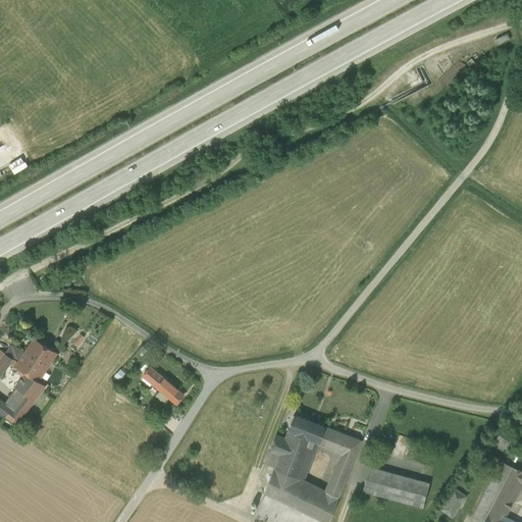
[(499,45),(511,39),(509,34),(496,39),(499,45)]
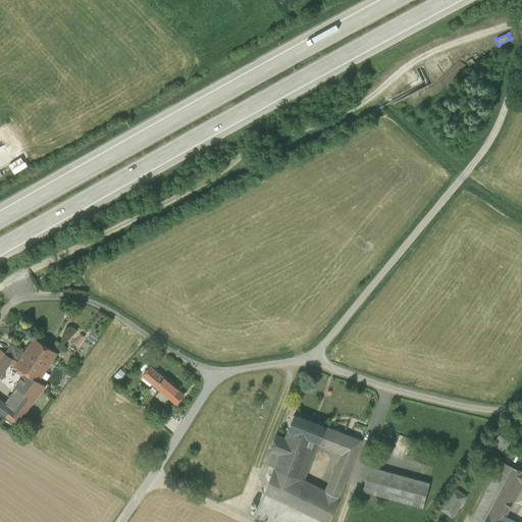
[(0,132),(0,175),(0,177),(17,169),(0,132)]
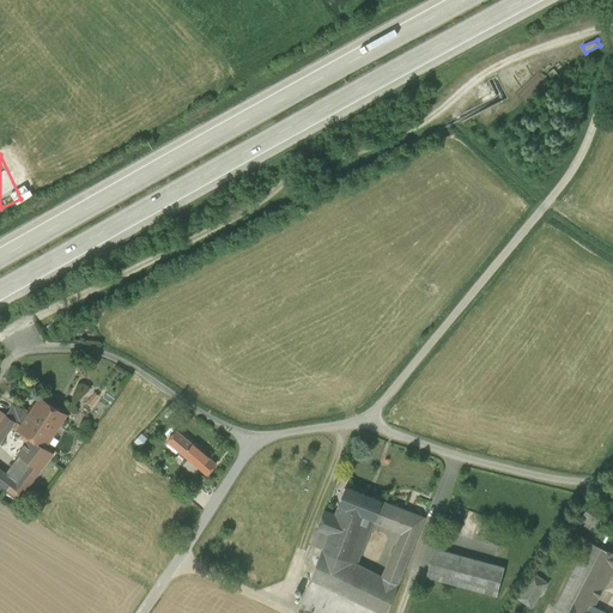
[(67,414),(41,398),(29,414),(22,426),(18,431),(31,439),(31,438),(46,448),(67,414)]
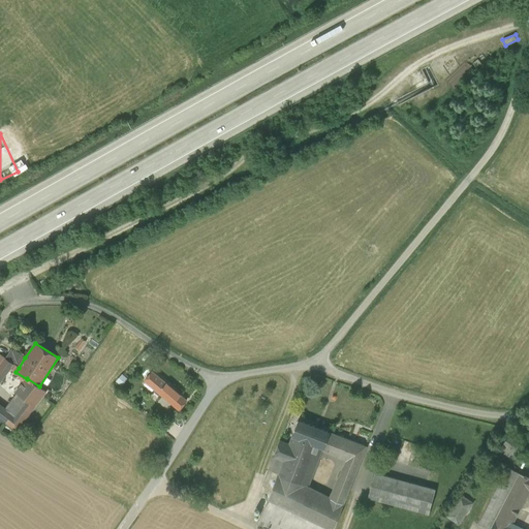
[(19,368),(25,358),(12,348),(6,358),(14,365),(19,368)]
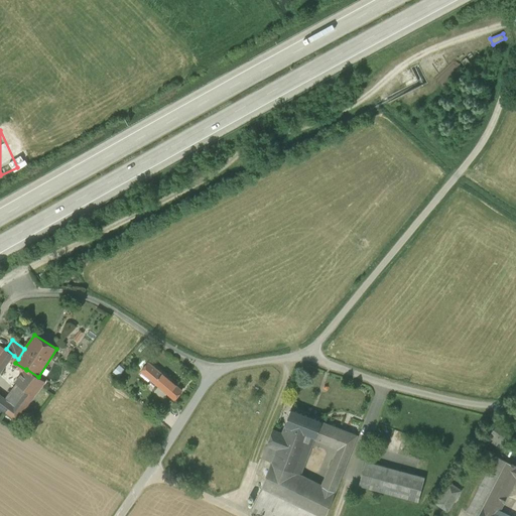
[(0,374),(14,356),(6,349),(0,356),(0,374)]
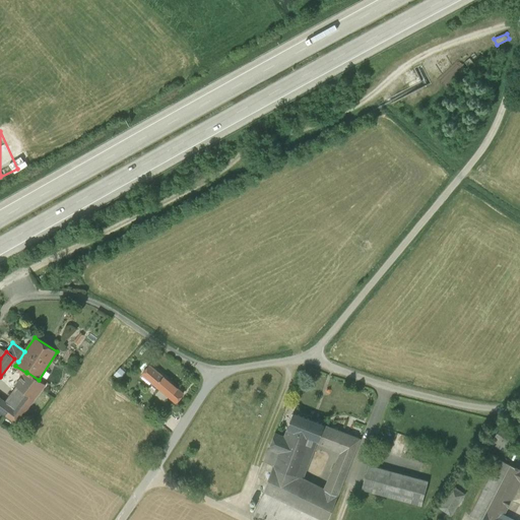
[(142,375),(152,383),(159,374),(150,366),(142,375)]
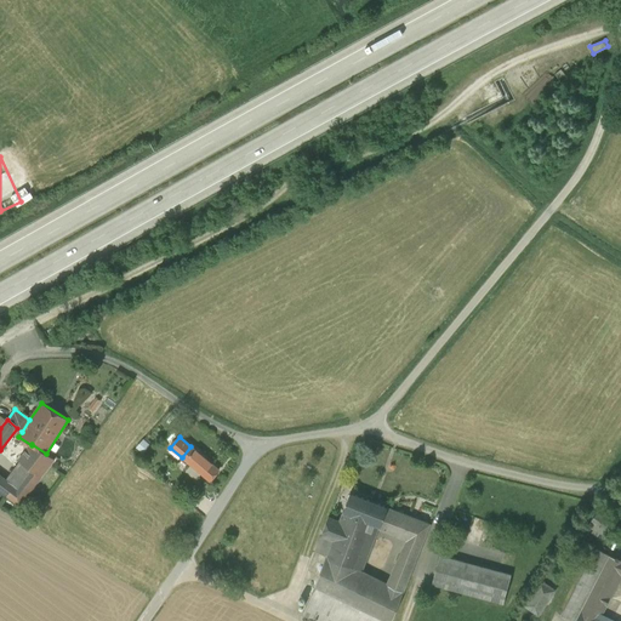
[(55,460),(46,454),(32,444),(32,445),(18,461),(22,463),(15,472),(27,482),(34,472),(41,477),(55,460)]
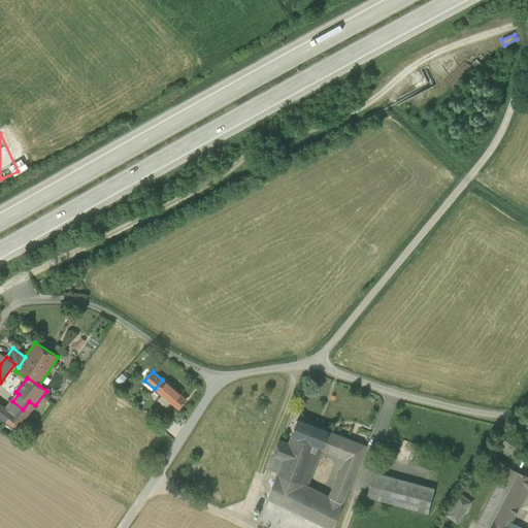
[(162,380),(155,389),(179,410),(187,400),(162,380)]
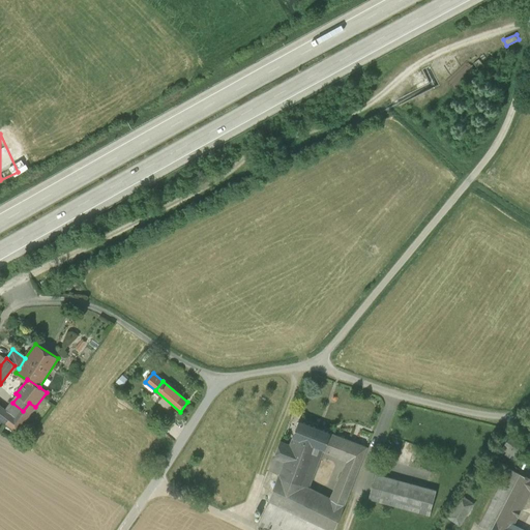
[(23,411),(12,403),(6,411),(0,419),(17,432),(35,407),(29,403),(23,411)]
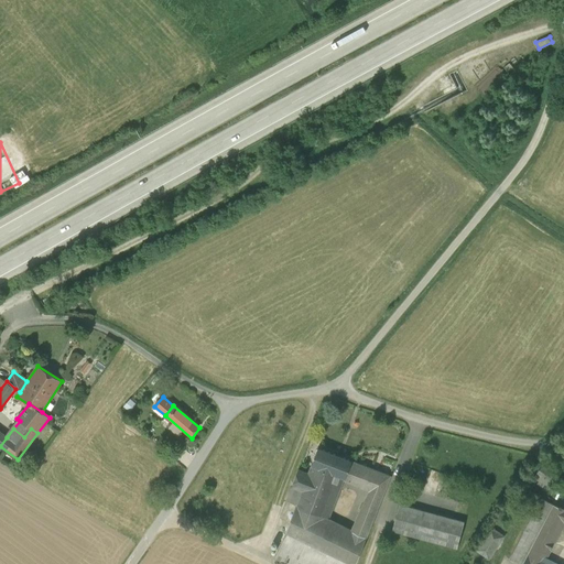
[(351,461),(318,447),(312,466),(340,477),(345,478),(346,479),(351,461)]
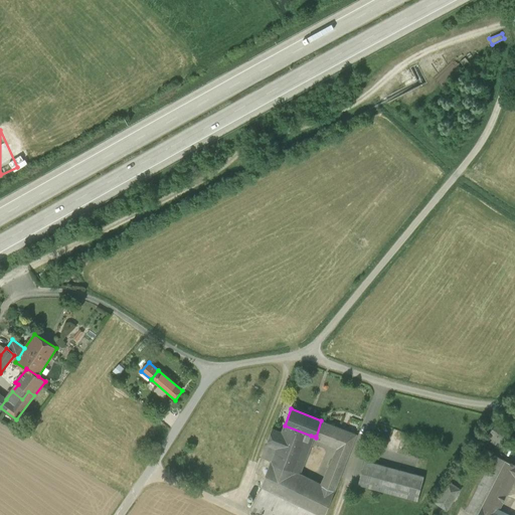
[(357,435),(321,420),(316,438),(315,437),(315,439),(337,449),(350,454),(357,435)]
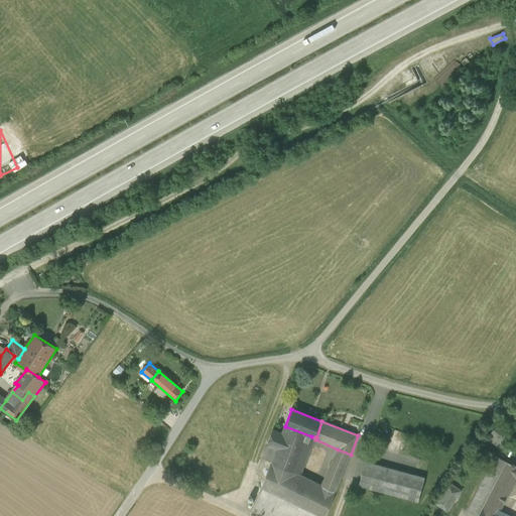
[(271,465),(261,490),(281,499),(291,471),(295,473),(301,460),(302,460),(311,436),(285,426),(282,433),(271,465)]
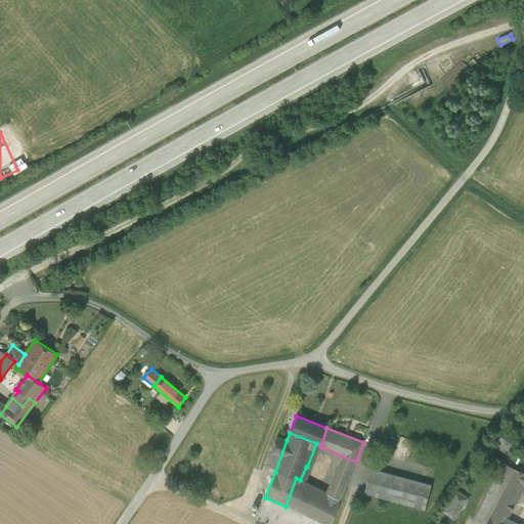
[(519,443),(504,433),(496,444),(500,447),(499,450),(505,453),(507,449),(512,453),(519,443)]
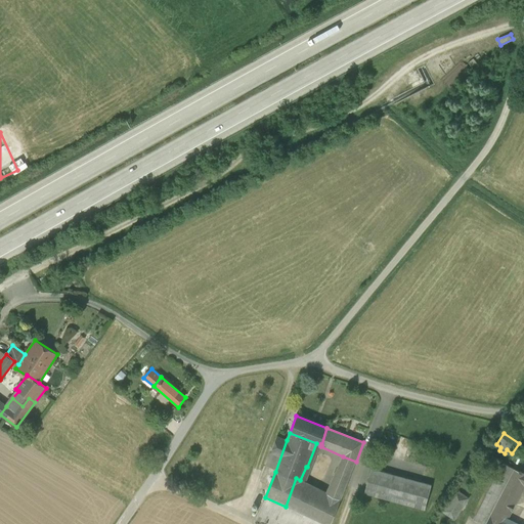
[(275,472),(287,440),(277,436),(265,468),(275,472)]
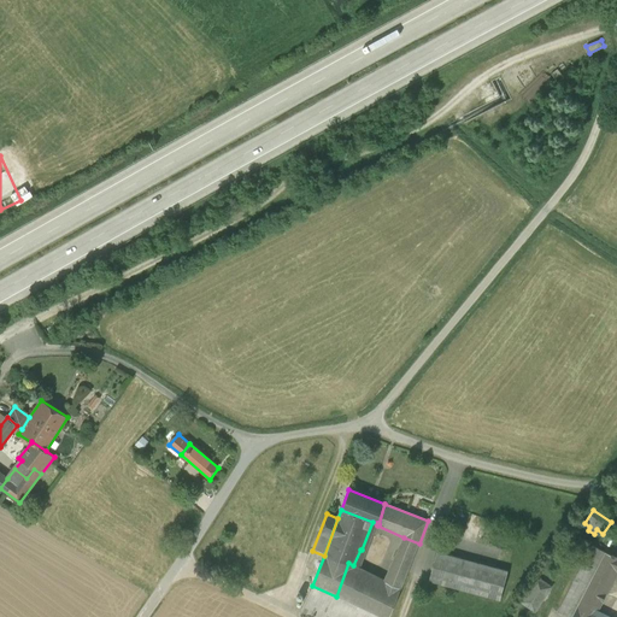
[(401,589),(419,544),(404,538),(385,581),(401,589)]
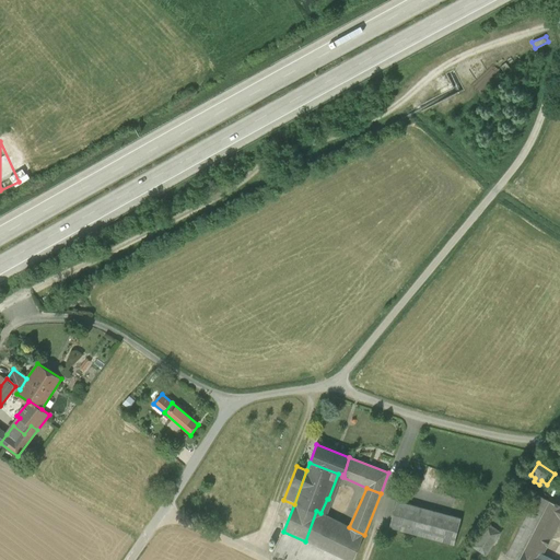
[(559,515),(559,512),(559,504),(549,501),(538,496),(506,556),(513,559),(520,559),(525,550),(540,559),(544,552),(540,550),(559,515)]
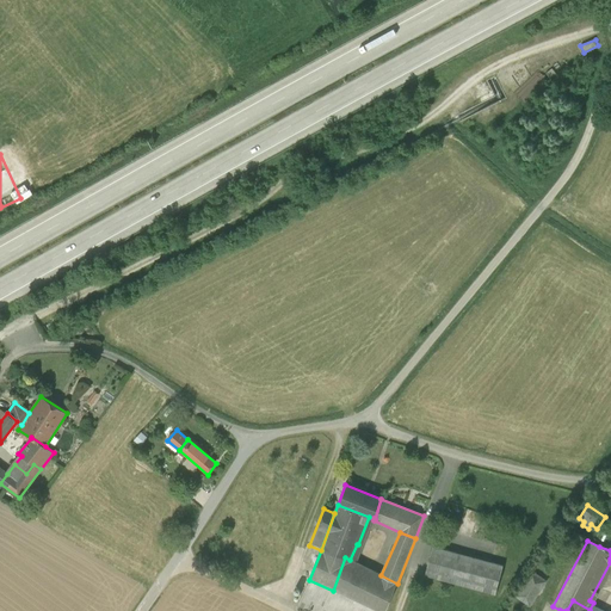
[(545,554),(550,557),(559,547),(553,543),(545,554)]
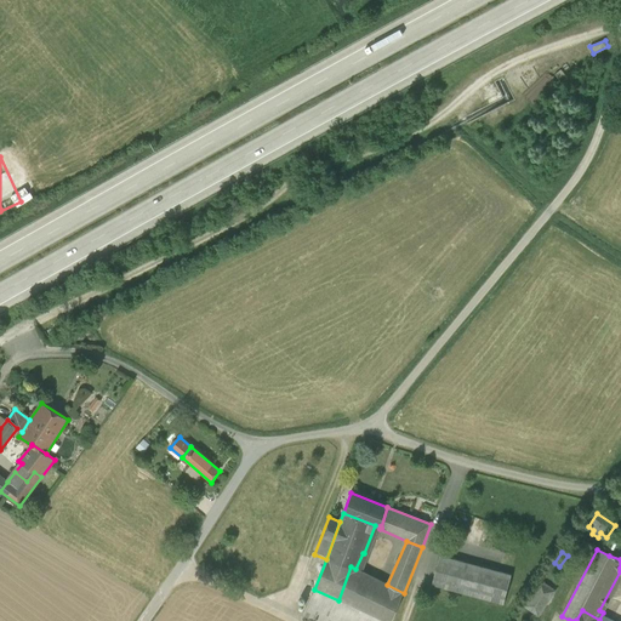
[(511,575),(440,556),(432,585),(503,604),(511,575)]
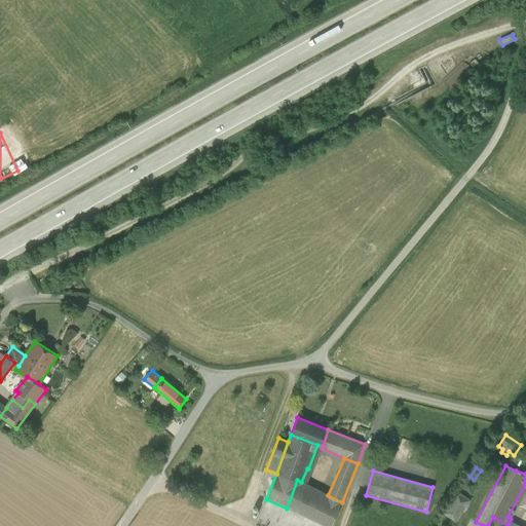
[(321,525),(332,525),(342,502),(328,495),(301,482),(297,480),(287,509),(321,525)]
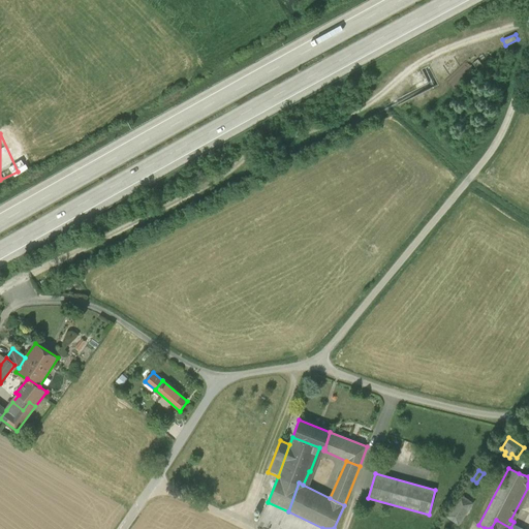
[(461,496),(446,517),(459,525),(472,503),(461,496)]
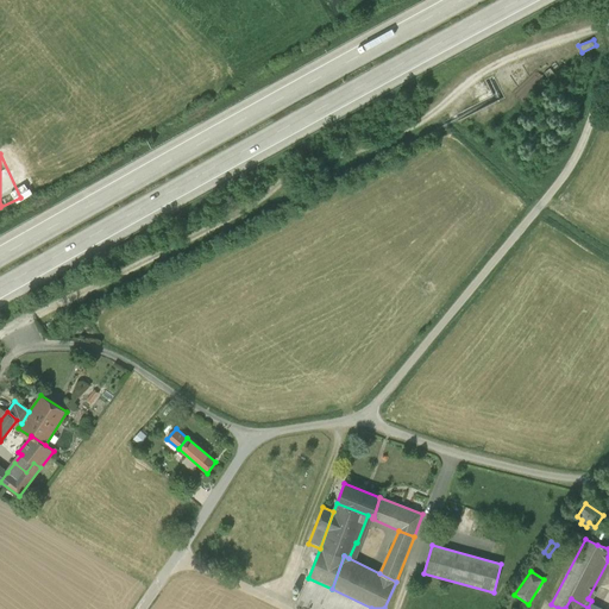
[(307,608),(371,608),(332,589),(308,578),(296,604),(307,608)]
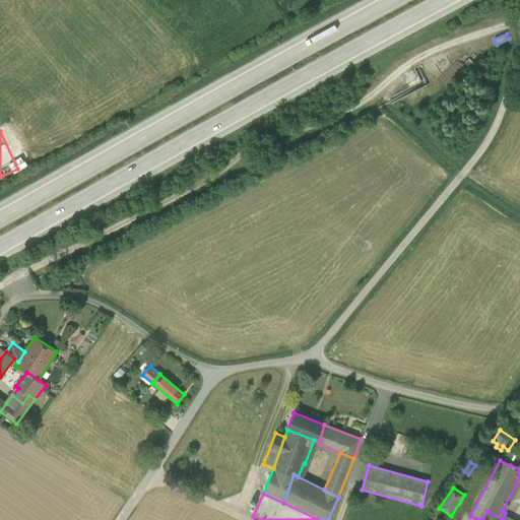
[(505,519),(502,519),(488,511),(482,519),(505,519)]
